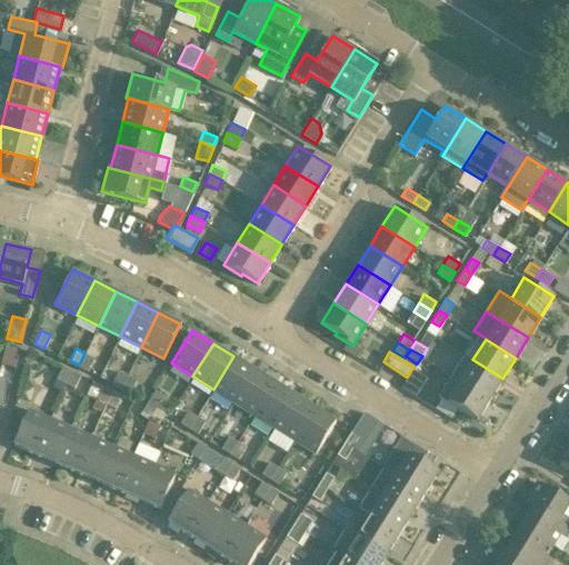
[(85,353),(79,365),(88,369),(93,357),(85,353)]
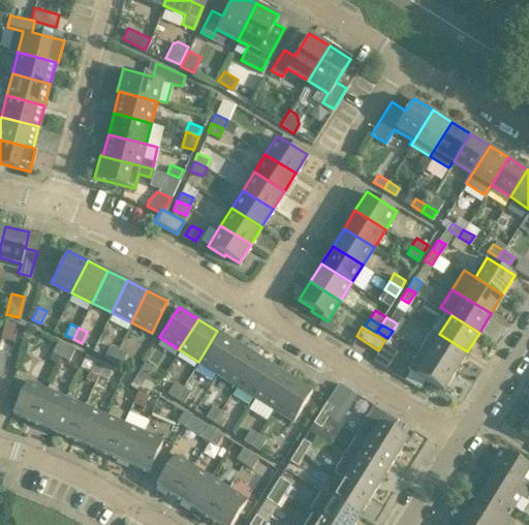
[(217,373),(236,343),(217,331),(198,362),(217,373)]
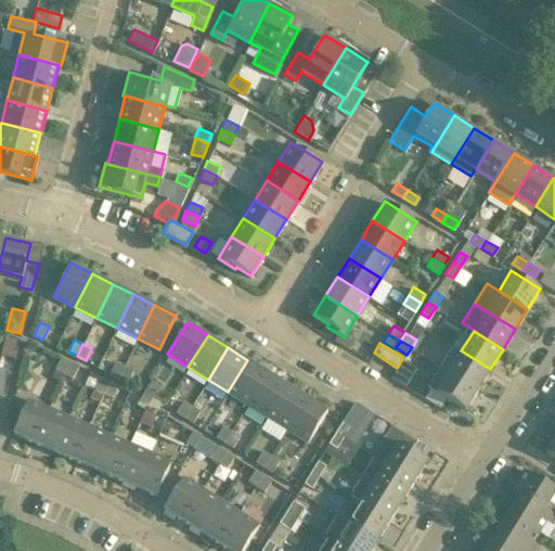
[(449,370),(478,388),(490,369),(461,350),(449,370)]
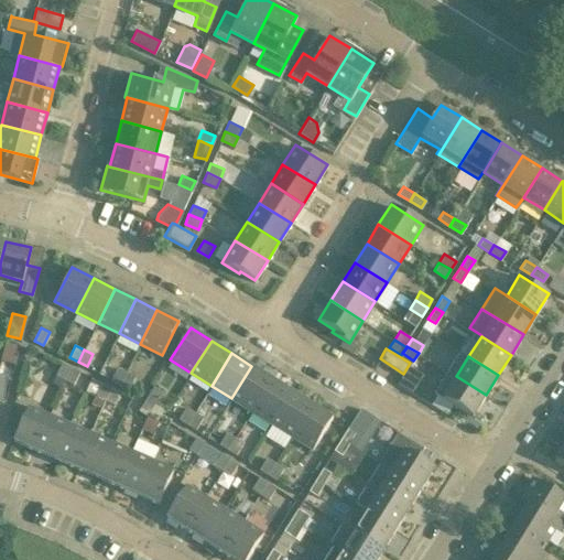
[(52,380),(61,385),(64,378),(71,366),(61,362),(52,380)]
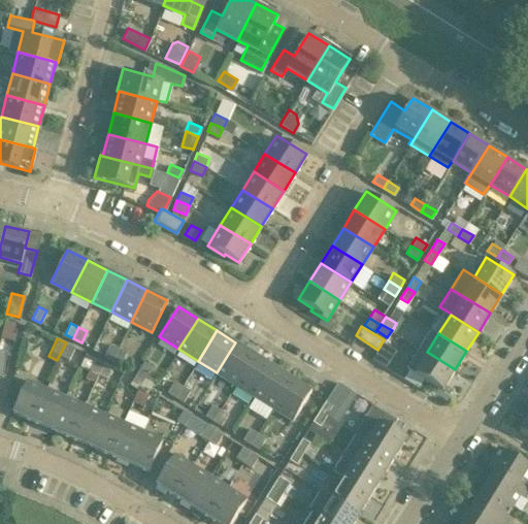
[(60,354),(68,358),(73,347),(66,342),(60,354)]
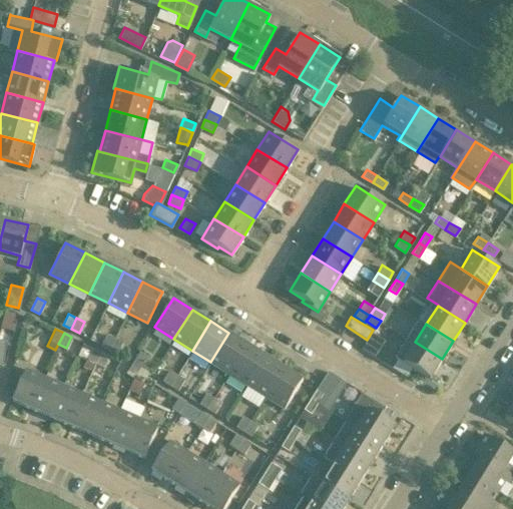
[(109,349),(115,337),(107,333),(101,345),(109,349)]
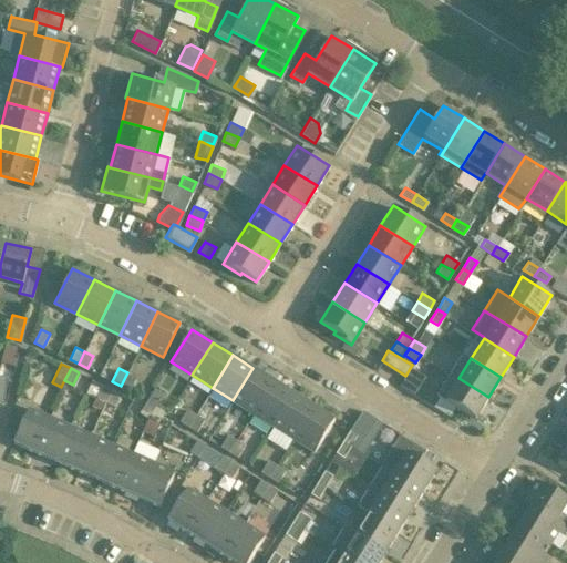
[(253,412),(272,380),(253,368),(233,400),(253,412)]
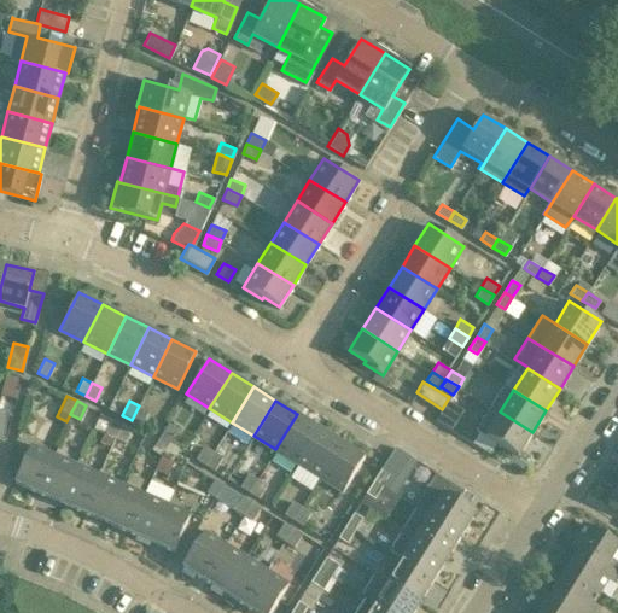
[(139,406),(132,420),(141,425),(149,410),(139,406)]
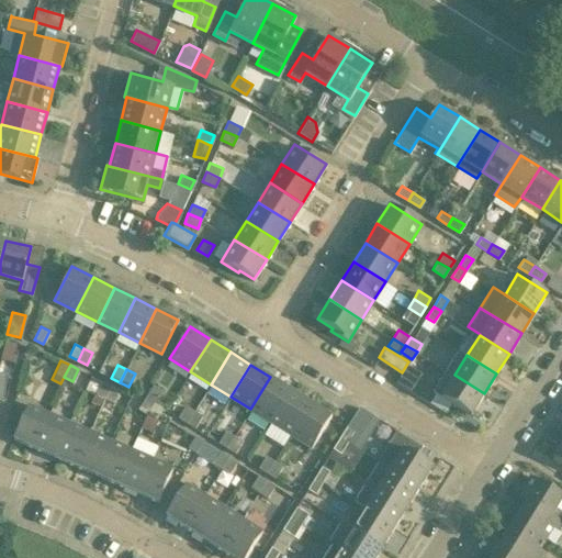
[(484,393),(454,375),(446,369),(433,390),(471,414),(484,393)]
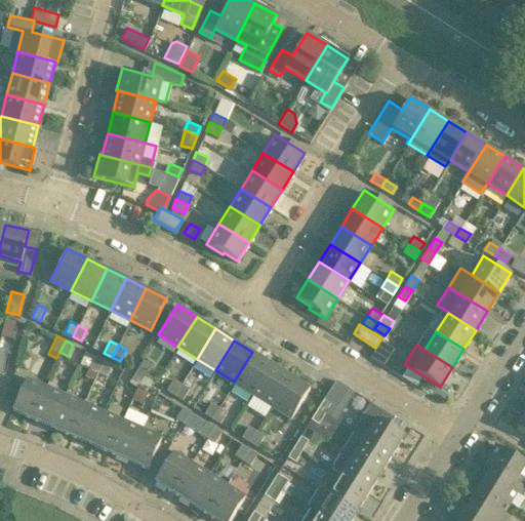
[(252,394),(272,364),(252,352),(234,382),(252,394)]
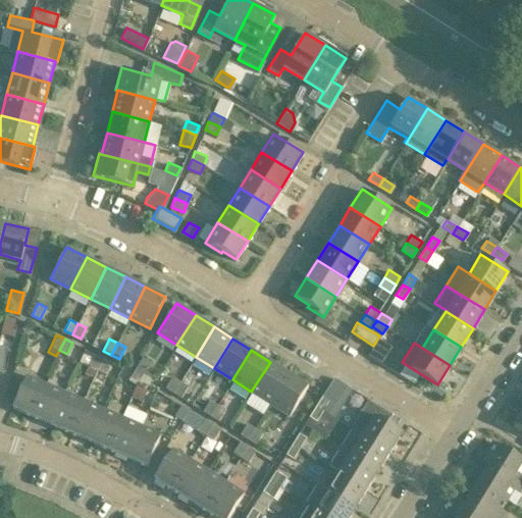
[(88,364),(95,367),(97,369),(102,357),(94,353),(88,364)]
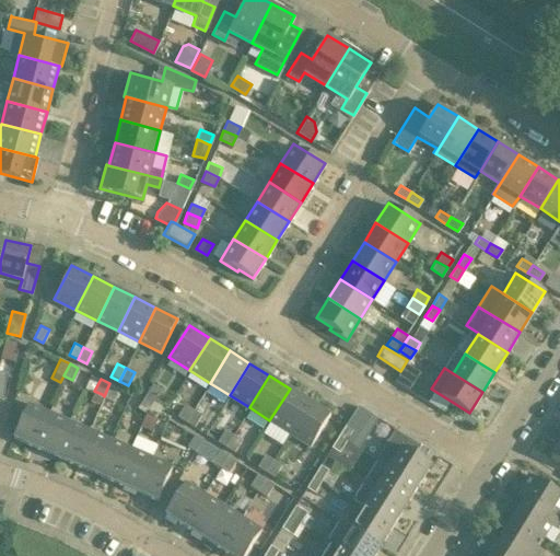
[(138,407),(147,412),(153,400),(161,387),(153,382),(138,407)]
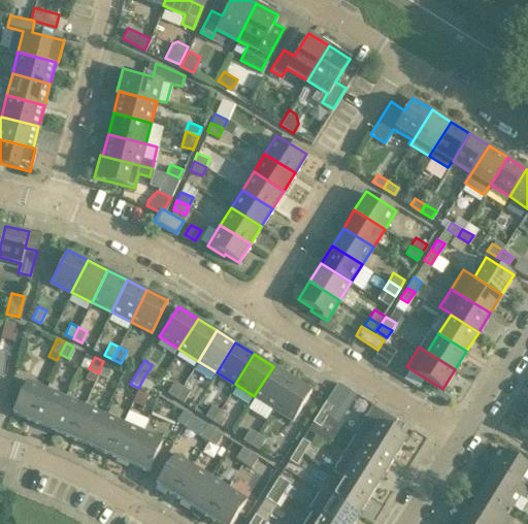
[(105,377),(111,365),(103,361),(98,373),(105,377)]
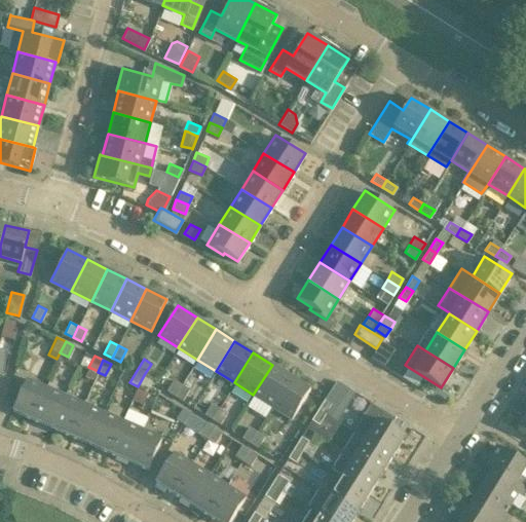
[(272,406),(291,376),(272,365),(253,395),(272,406)]
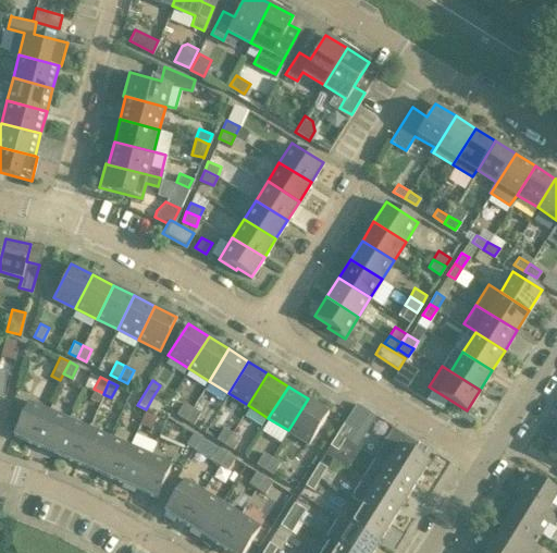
[(94,389),(90,396),(98,400),(101,392),(94,389)]
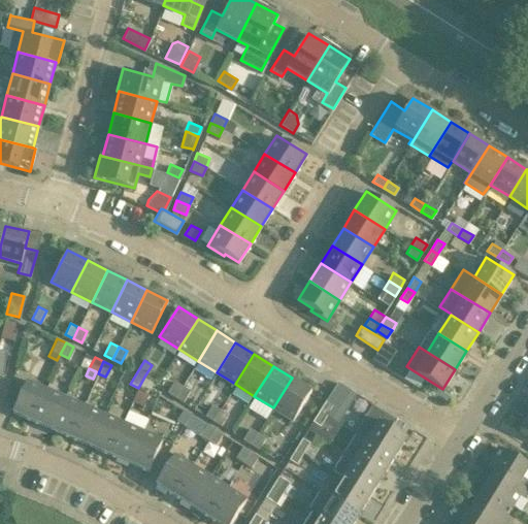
[(144,377),(138,388),(145,393),(153,382),(144,377)]
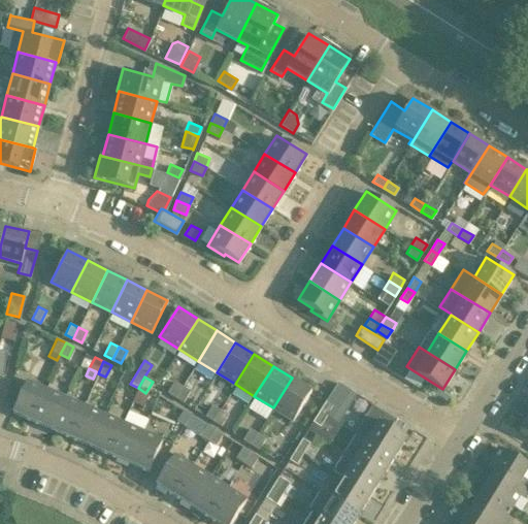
[(292,378),(273,407),(293,420),(311,390),(292,378)]
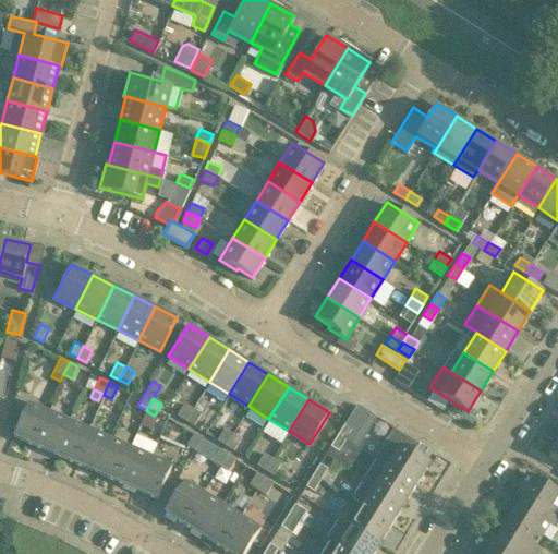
[(34,444),(49,409),(28,400),(13,434),(34,444)]
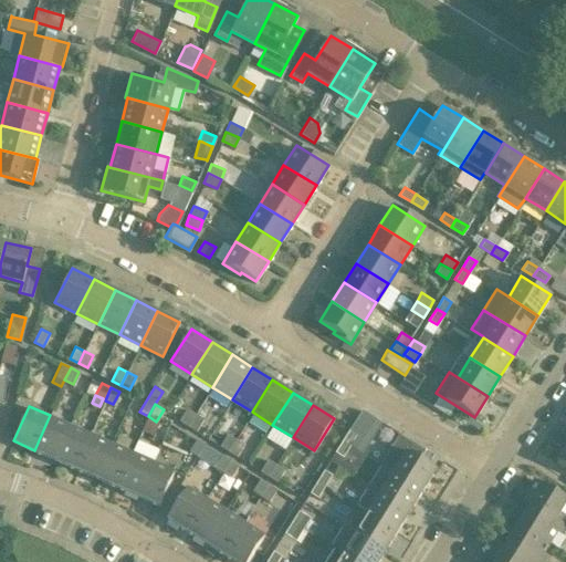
[(188,425),(196,413),(187,407),(179,419),(188,425)]
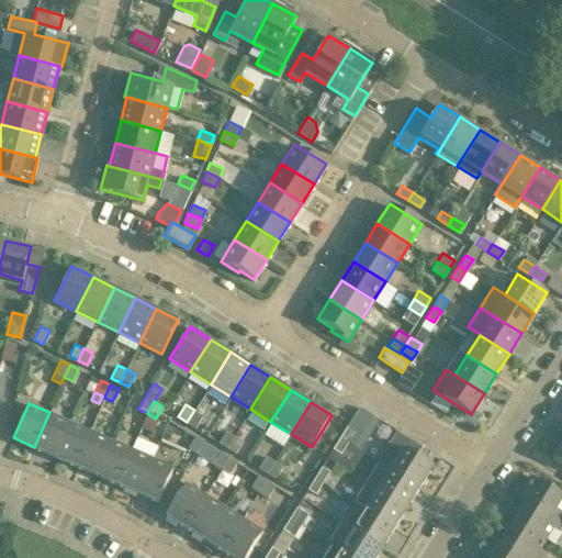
[(194,410),(187,422),(195,427),(202,415),(194,410)]
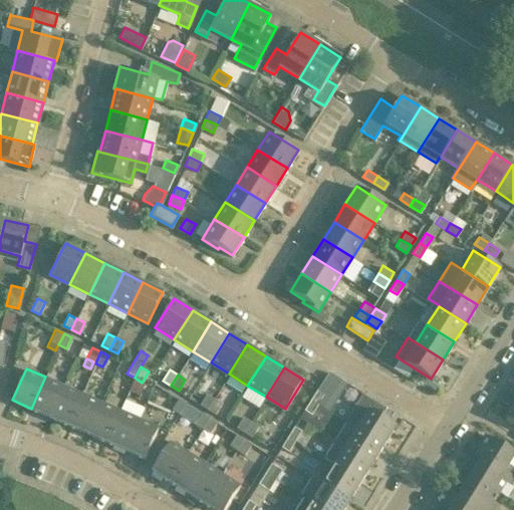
[(45,376),(31,409),(50,417),(64,385),(45,376)]
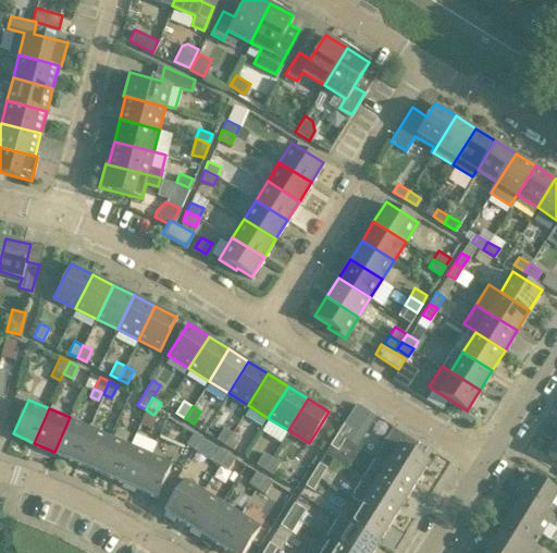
[(156,416),(145,412),(139,422),(150,428),(156,416)]
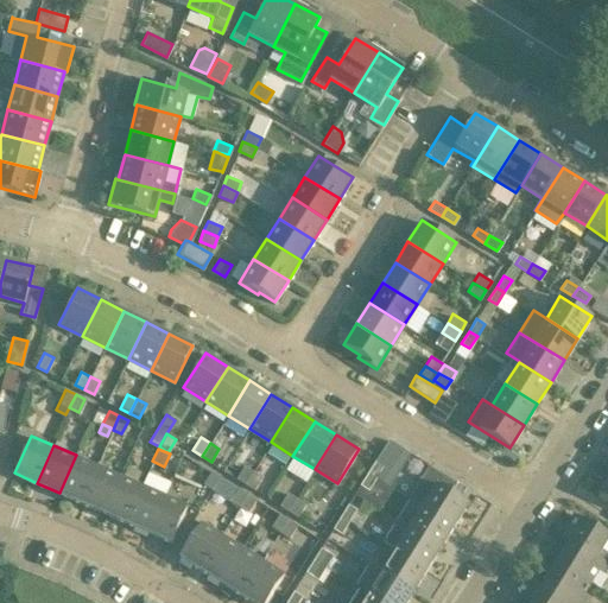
[(76,455),(59,493),(82,502),(97,464),(76,455)]
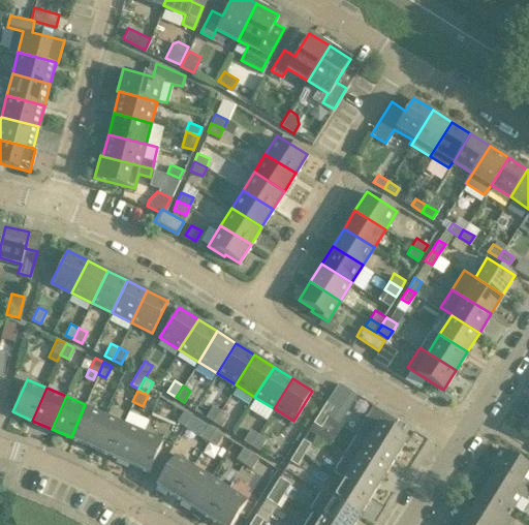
[(334,404),(327,400),(320,410),(328,415),(334,404)]
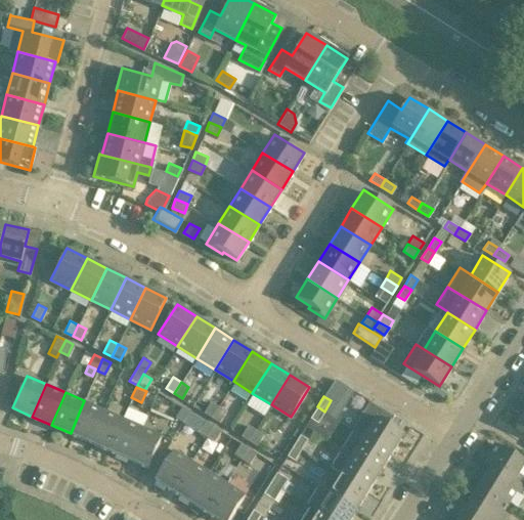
[(148,417),(171,422),(175,404),(153,399),(148,417)]
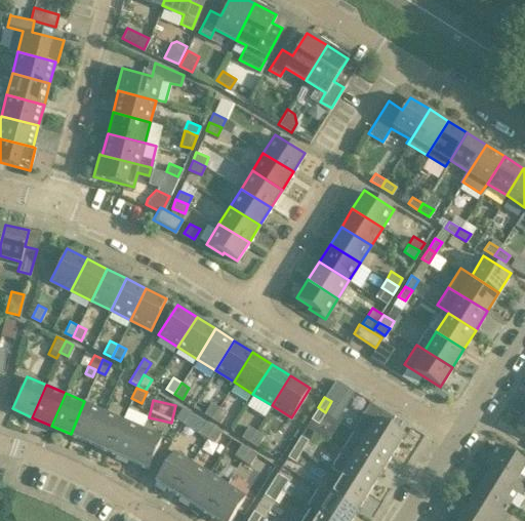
[(84,401),(71,434),(89,442),(104,409),(84,401)]
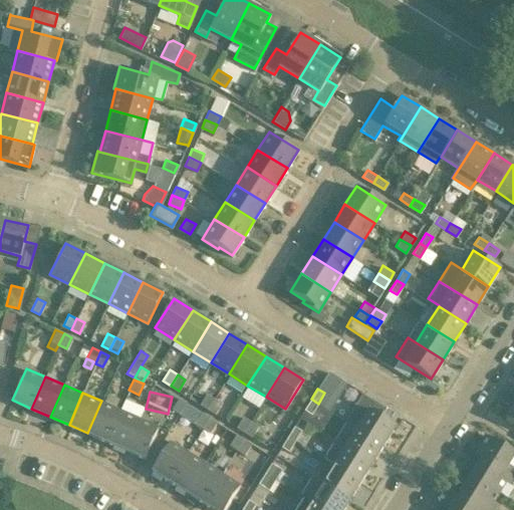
[(208,409),(214,398),(207,393),(200,404),(208,409)]
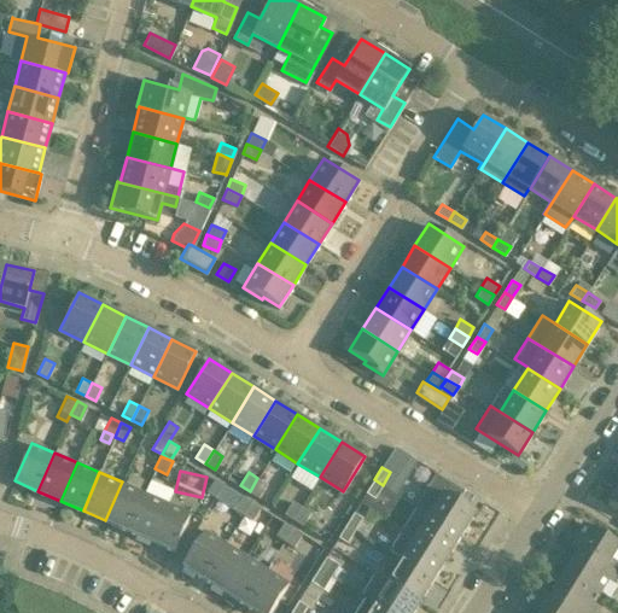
[(414,503),(417,505),(415,506),(461,533),(476,511),(458,500),(464,490),(435,472),(414,503)]
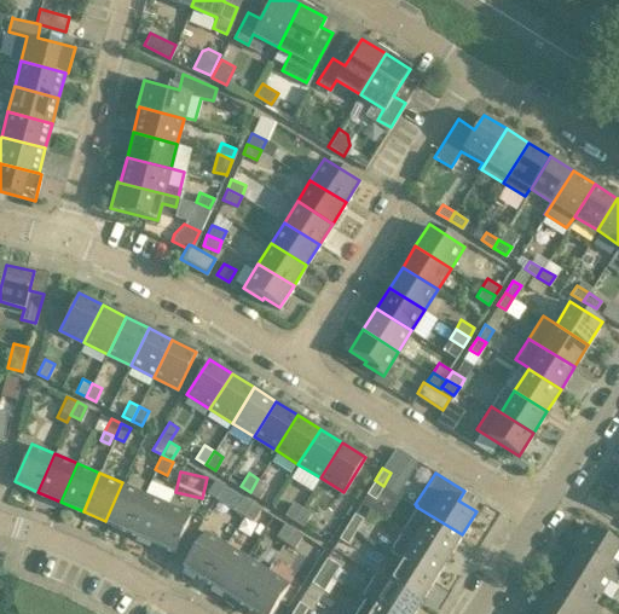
[(215,479),(207,492),(217,497),(224,485),(215,479)]
